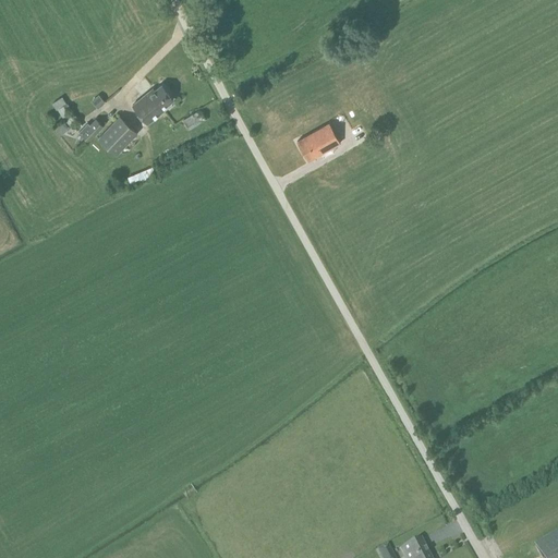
[(133,106),(148,123),(165,110),(162,108),(173,99),(161,85),(150,94),(149,92),(133,106)]
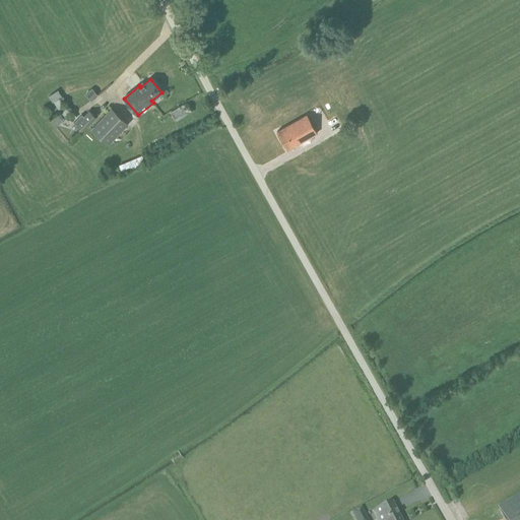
[(98,93),(91,86),(85,91),(91,100),(98,93)]
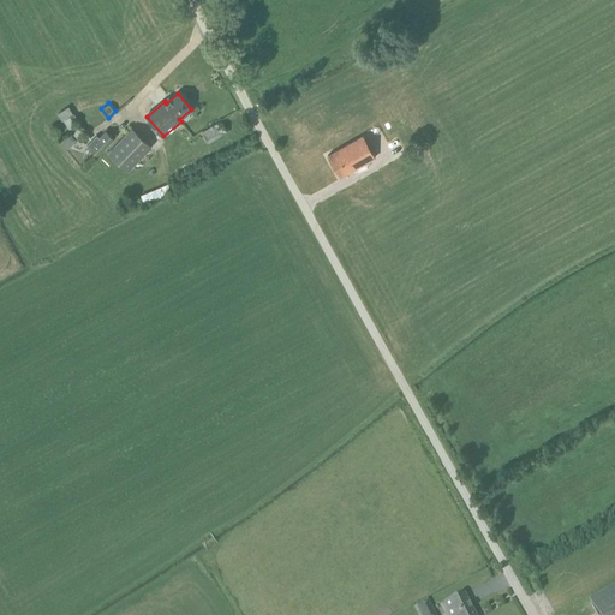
[(63,121),(63,120),(73,114),(69,107),(58,115),(63,121)]
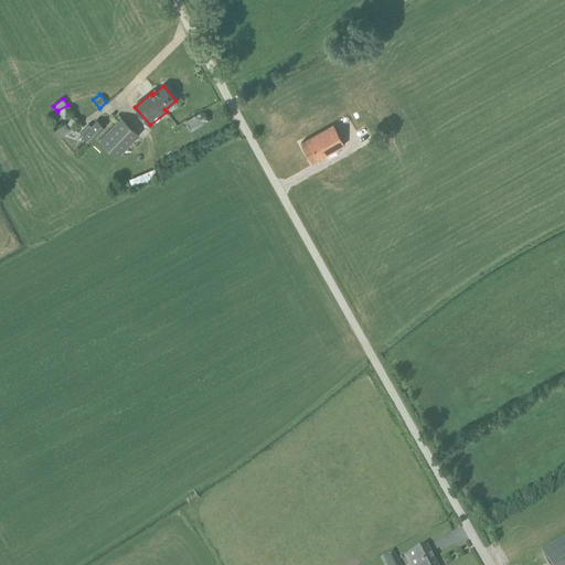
[(70,127),(71,129),(70,130),(73,135),(84,127),(81,123),(68,104),(67,105),(57,110),(65,120),(70,127)]
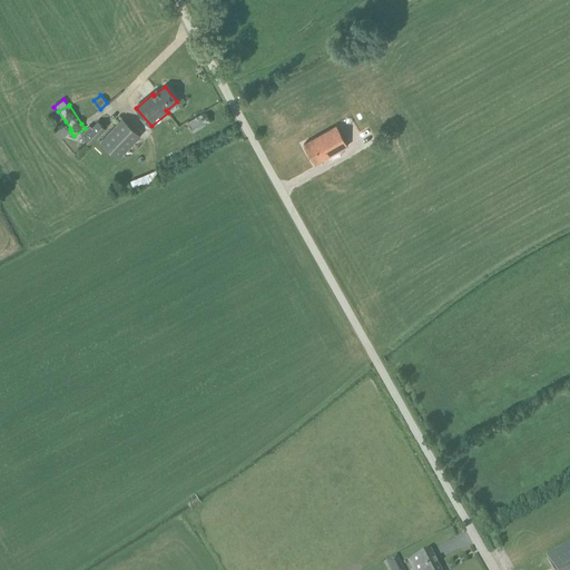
[(210,123),(205,111),(187,123),(193,133),(210,123)]
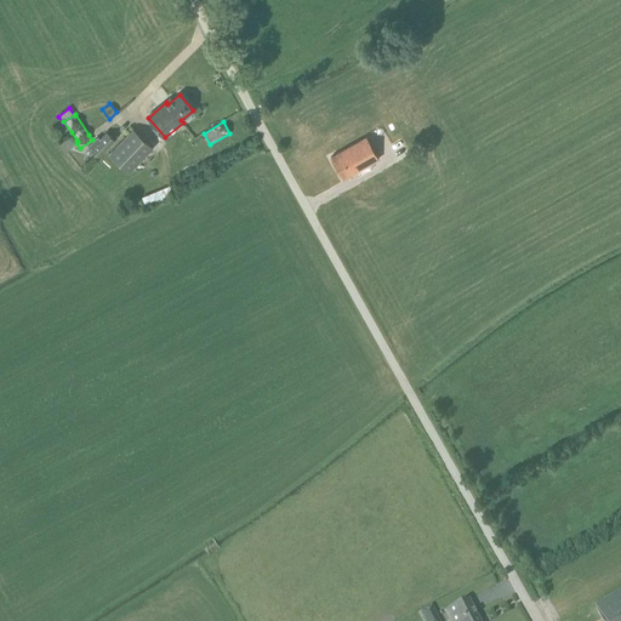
[(292,129),(301,143),(312,137),(303,123),(292,129)]
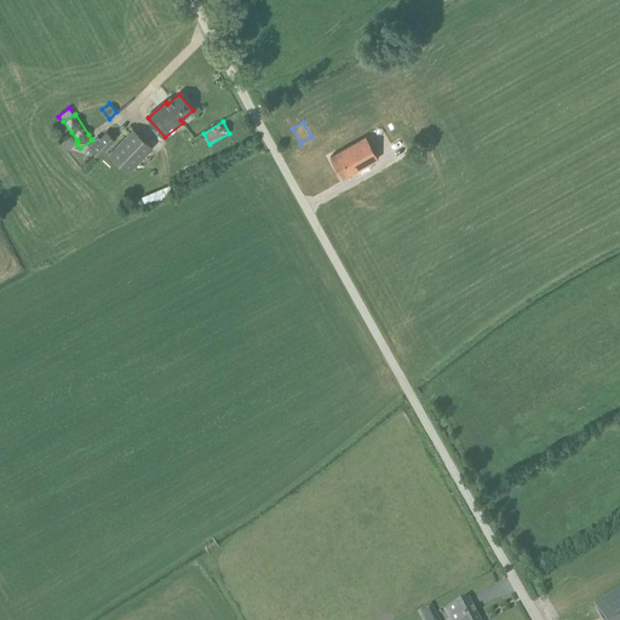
[(153,148),(133,130),(110,154),(130,173),(153,148)]
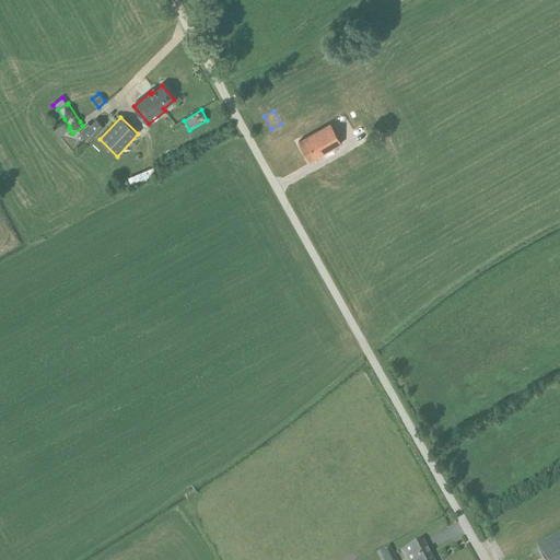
[(69,126),(65,119),(55,126),(60,132),(69,126)]
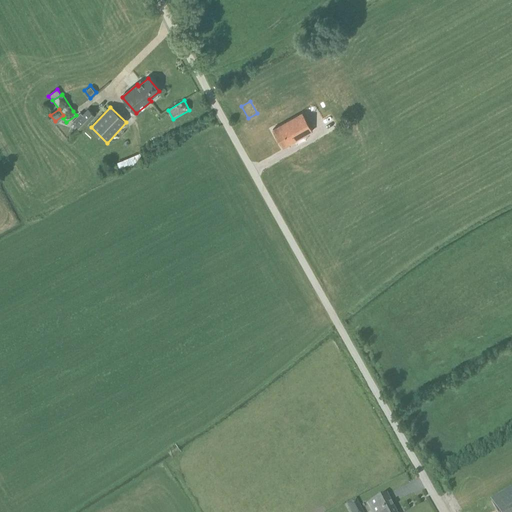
[(81,113),(73,122),(81,130),(94,116),(88,110),(83,115),(81,113)]
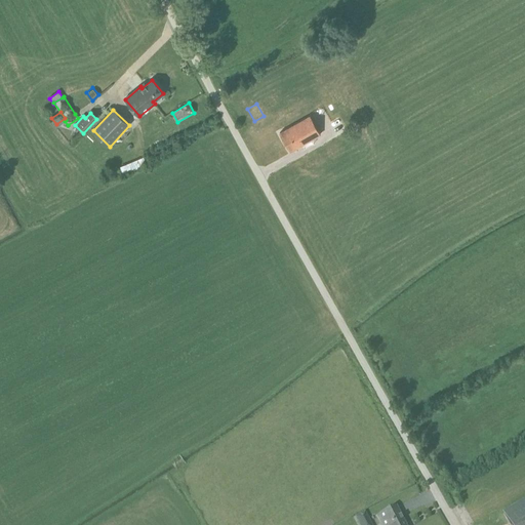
[(290,152),(321,134),(310,116),(280,133),(290,152)]
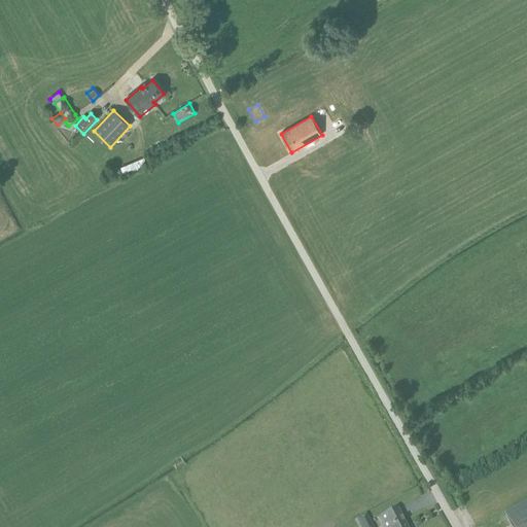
[(343,132),(346,143),(358,140),(355,129),(343,132)]
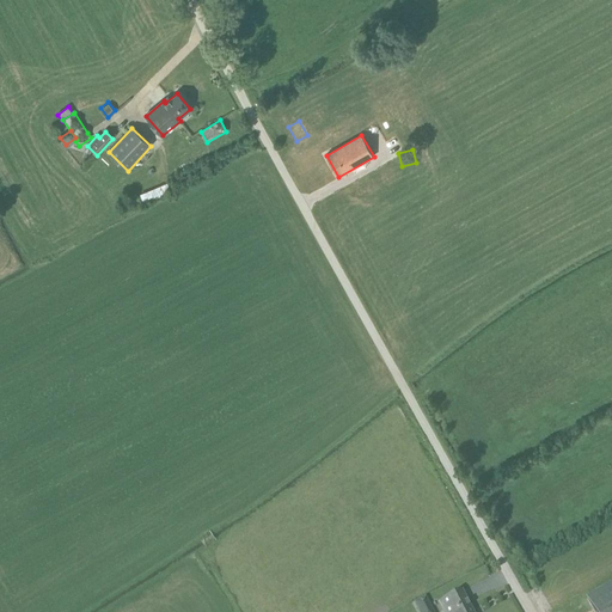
[(386,161),(377,166),(381,178),(392,173),(386,161)]
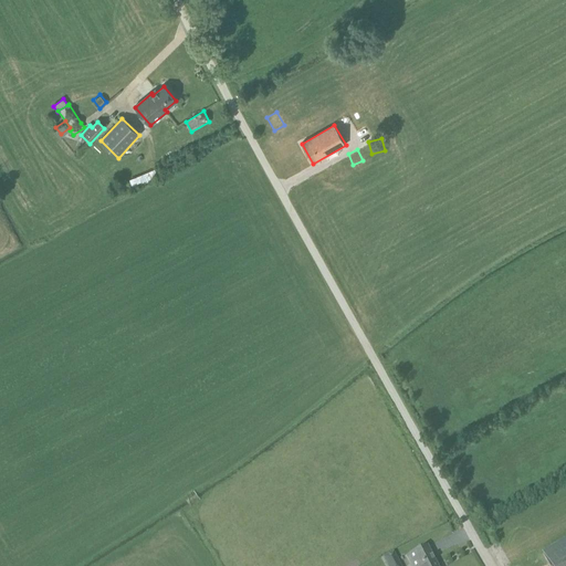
[(385,170),(395,164),(389,156),(379,163),(385,170)]
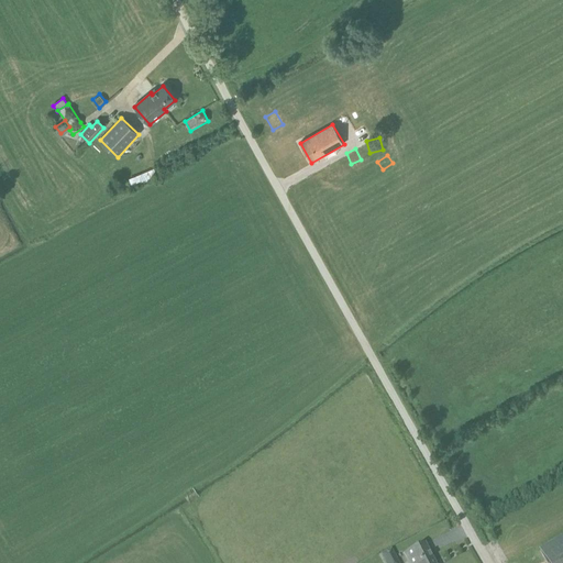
[(152,179),(148,170),(135,176),(139,185),(152,179)]
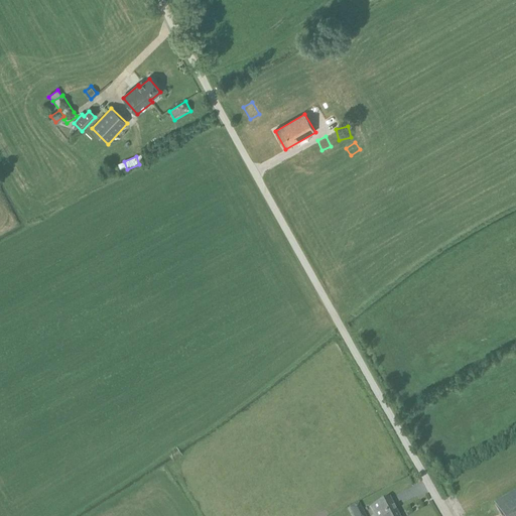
[(515,515),(515,494),(495,506),(500,515),(515,515)]
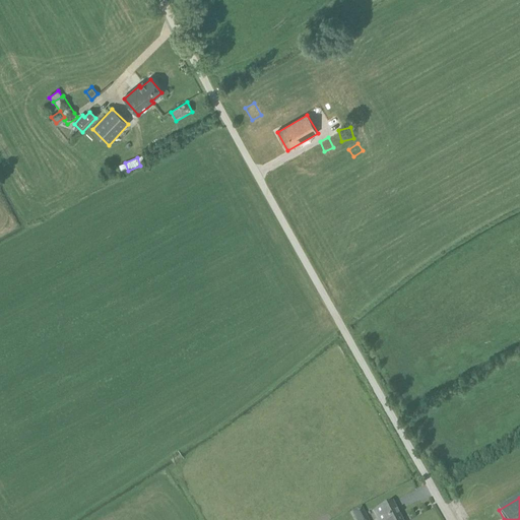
[(400,519),(392,504),(374,513),(377,519),(400,519)]
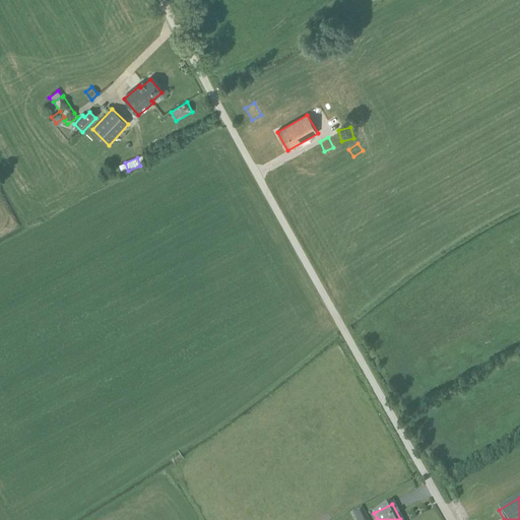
[(367,519),(362,509),(352,513),(355,519),(367,519)]
